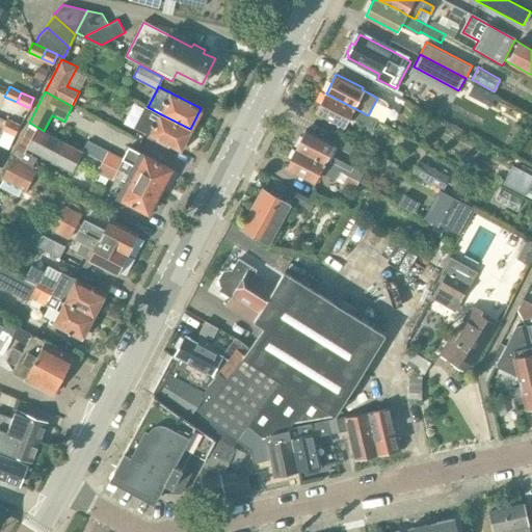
[(368,115),(326,94),(316,112),(343,127),(349,116),(364,124),(373,129),(377,120),(368,115)]
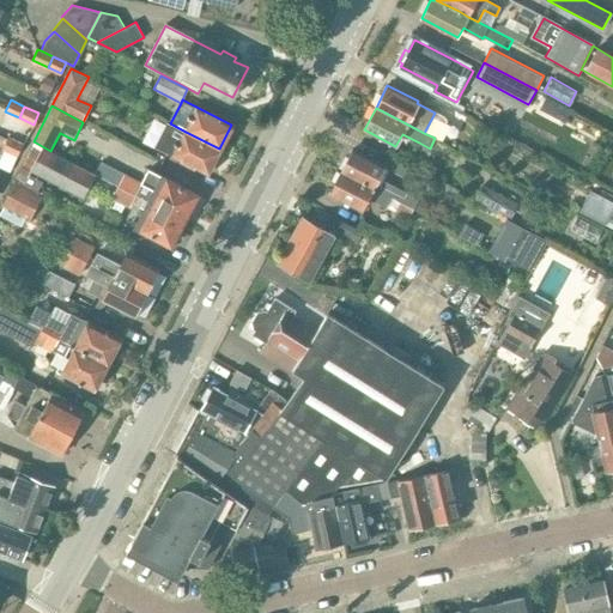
[(167,121),(155,145),(169,152),(206,173),(219,149),(186,132),(170,123),(167,121)]
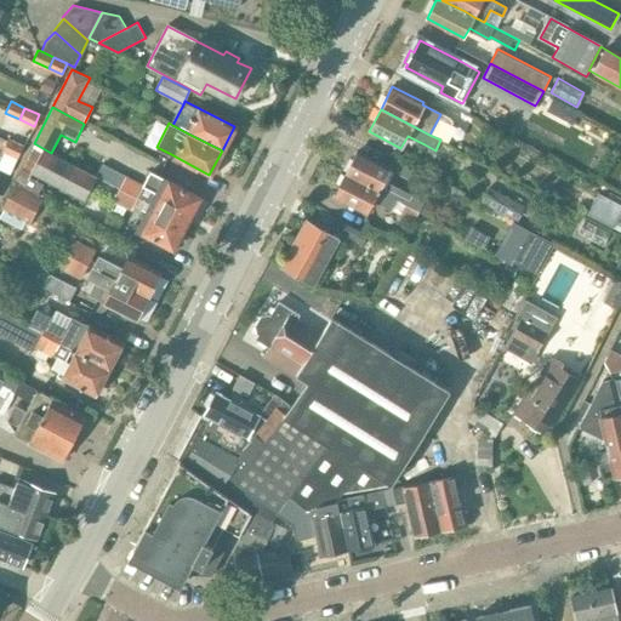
[(1,151),(17,158),(22,146),(7,138),(1,151)]
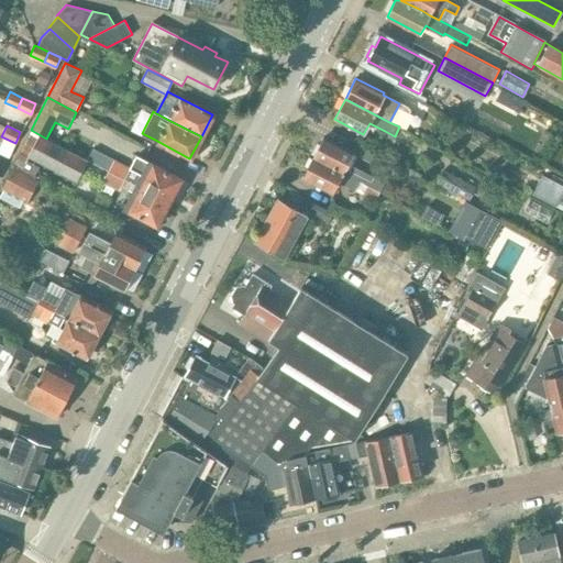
[(31,130),(14,164),(24,169),(31,155),(79,180),(84,170),(89,161),(46,139),(31,130)]
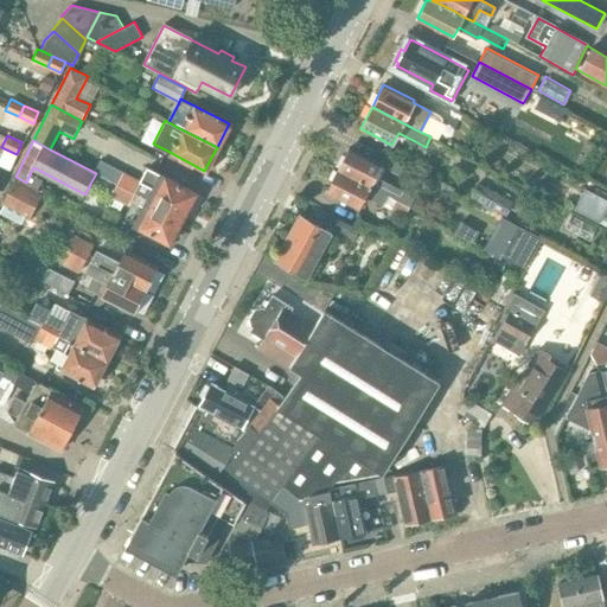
[(350,148),(339,170),(410,208),(415,197),(376,176),(382,165),(350,148)]
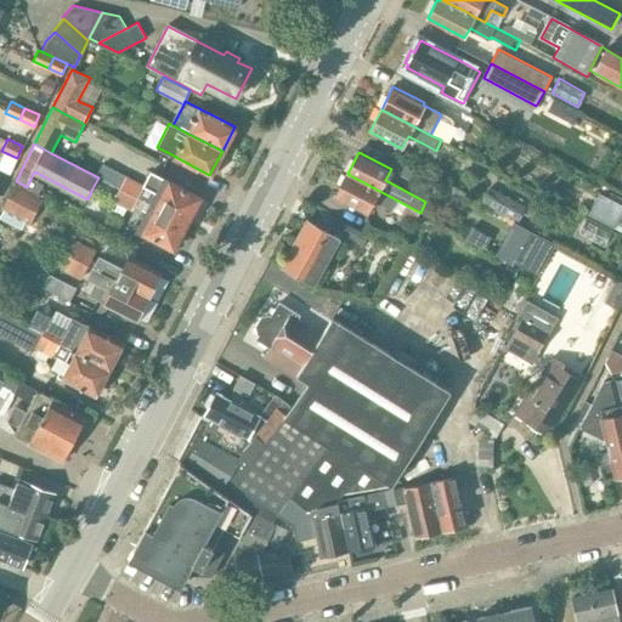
[(422,174),(402,163),(396,174),(417,185),(422,174)]
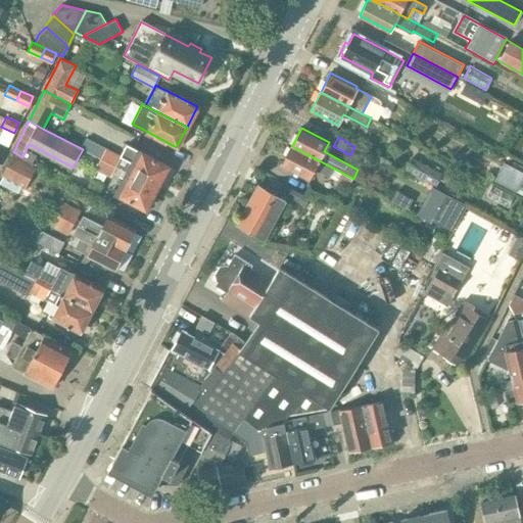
[(157,187),(169,165),(128,144),(122,156),(107,149),(102,159),(126,172),(157,187)]
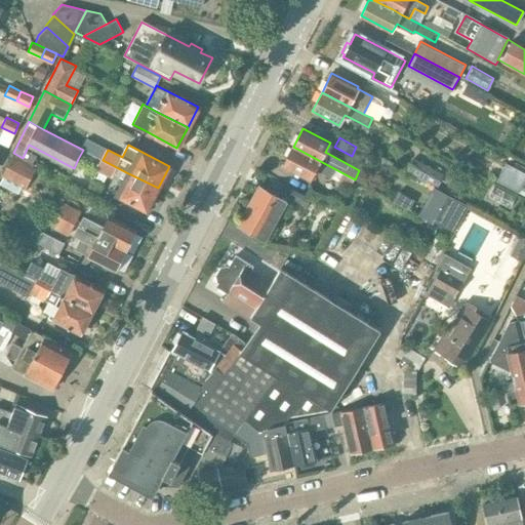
[(316,169),(330,177),(351,188),(355,179),(293,147),(283,165),(311,179),(316,169)]
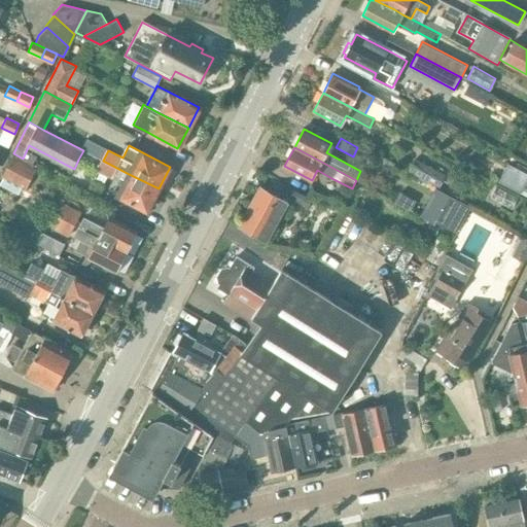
[(1,177),(26,189),(36,169),(11,156),(1,177)]
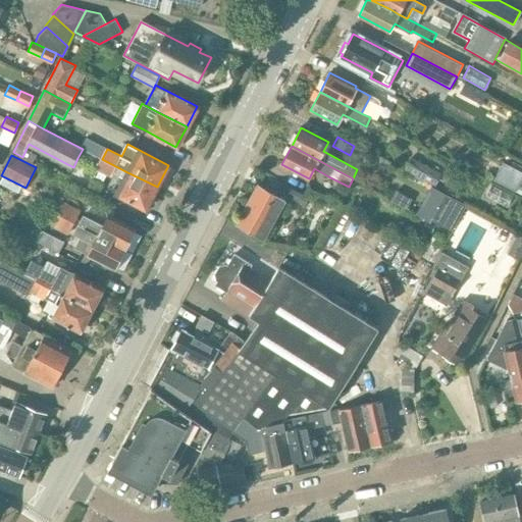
[(157,187),(125,171),(102,159),(97,168),(110,174),(111,174),(121,178),(114,193),(146,208),(157,187)]
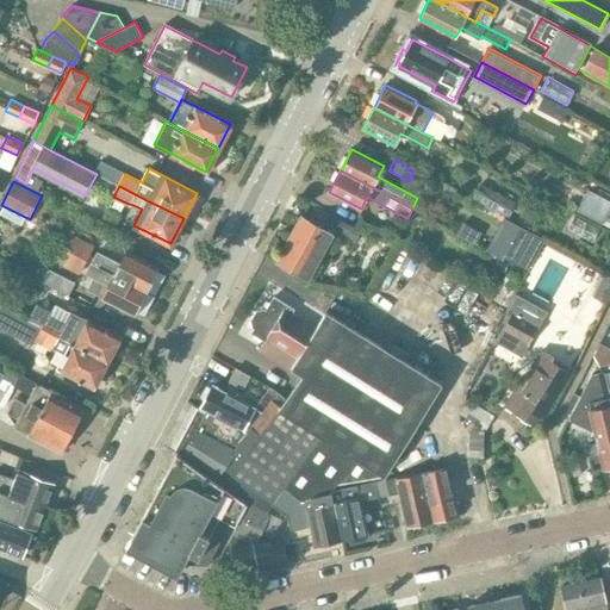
[(473,200),(508,218),(515,204),(480,186),(473,200)]
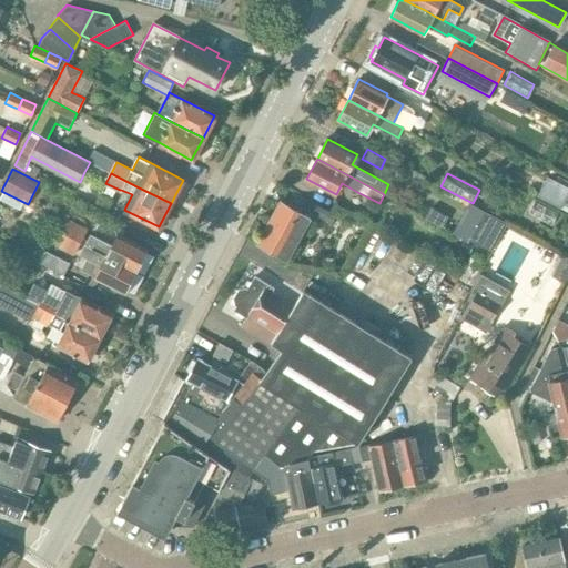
[(567,192),(567,184),(547,174),(537,194),(561,206),(567,192)]
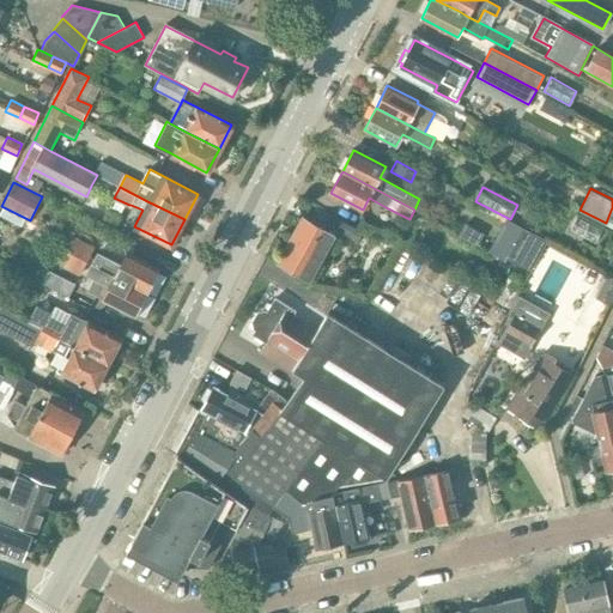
[(278,263),(310,281),(335,236),(303,217),(278,263)]
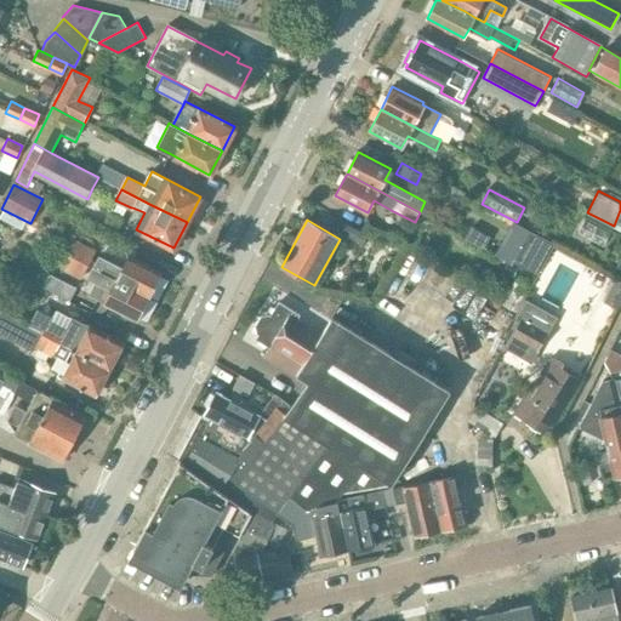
[(358,243),(363,233),(343,221),(337,232),(358,243)]
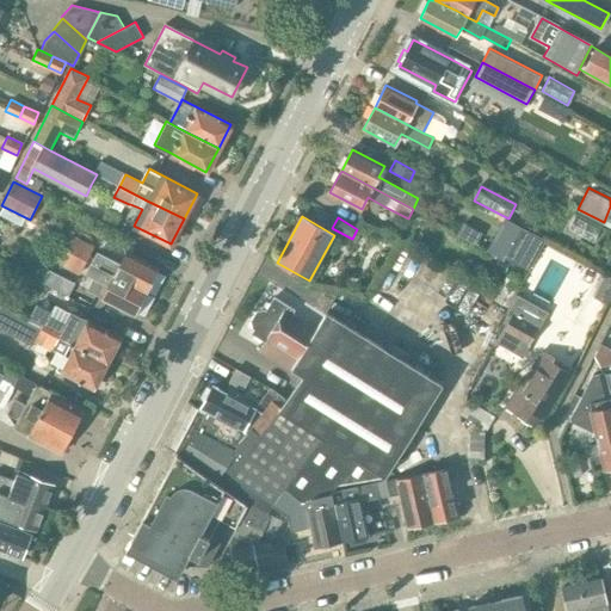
[(491,251),(506,259),(507,257),(528,267),(543,238),(523,227),(516,240),(500,232),(491,251)]
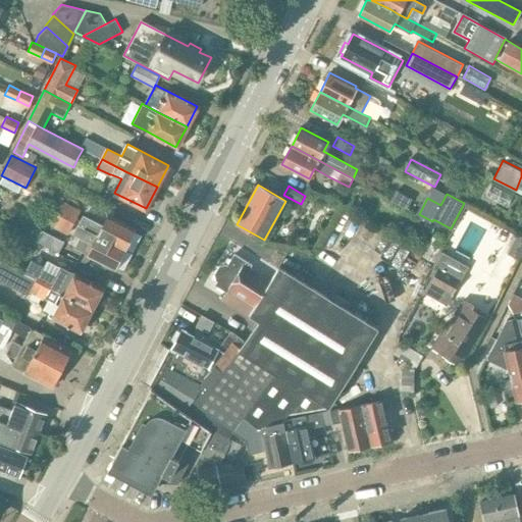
[(58,214),(72,221),(77,211),(64,204),(58,214)]
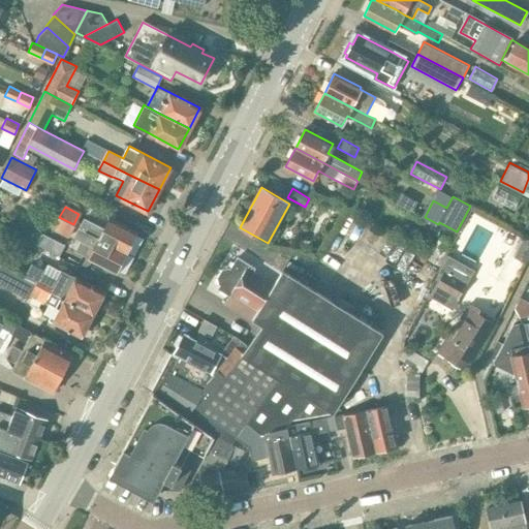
[(73,224),(59,217),(54,228),(68,236),(73,224)]
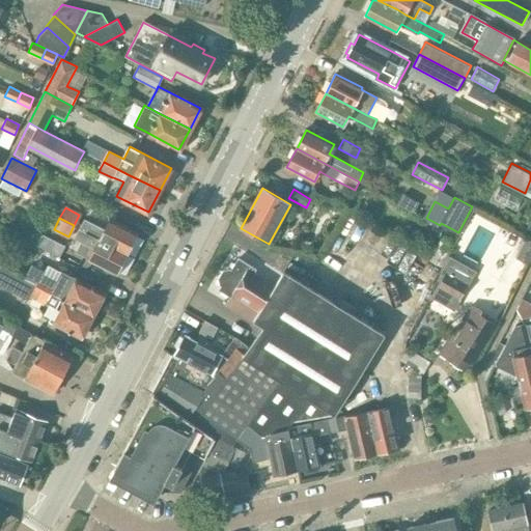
[(104,229),(84,218),(79,228),(127,252),(137,232),(109,219),(104,229)]
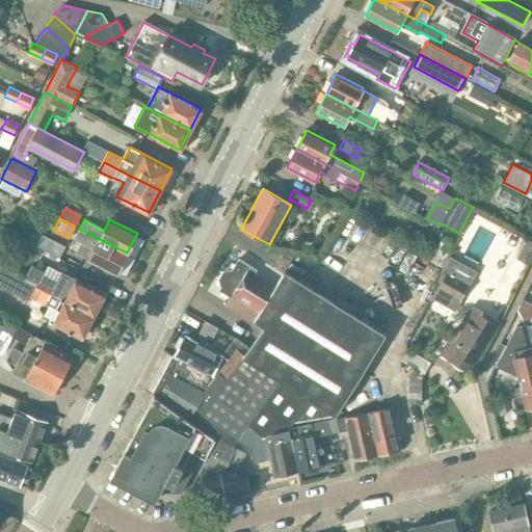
[(127,253),(79,229),(74,238),(84,244),(79,254),(116,272),(127,253)]
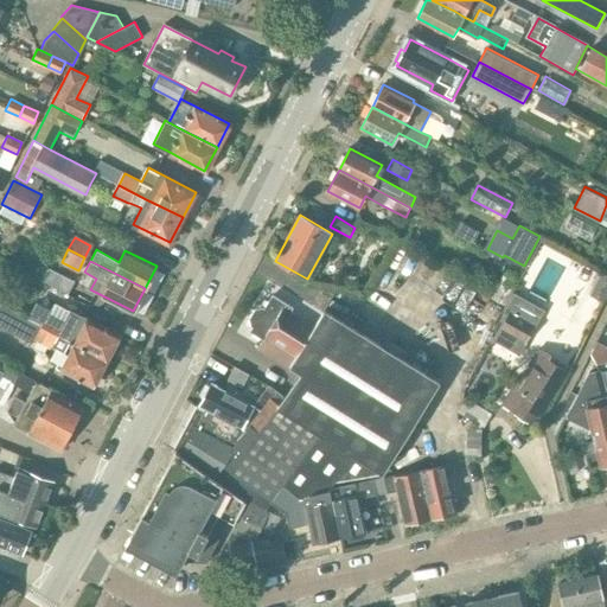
[(48,268),(42,281),(66,294),(74,281),(48,268)]
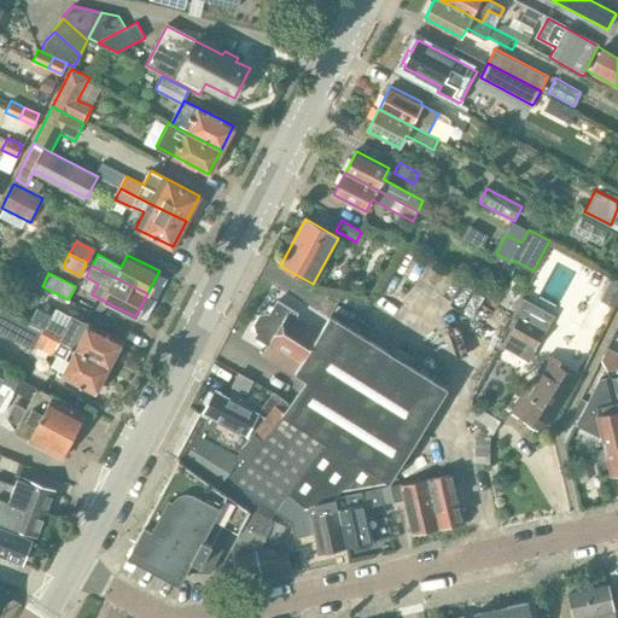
[(617,275),(612,273),(598,301),(613,308),(617,298),(617,275)]
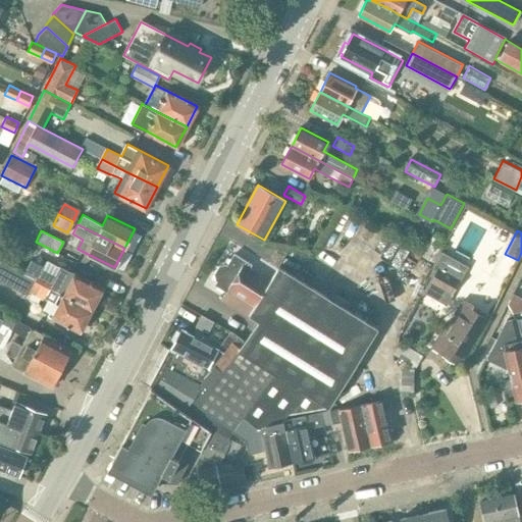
[(423,256),(433,262),(447,239),(435,232),(423,256)]
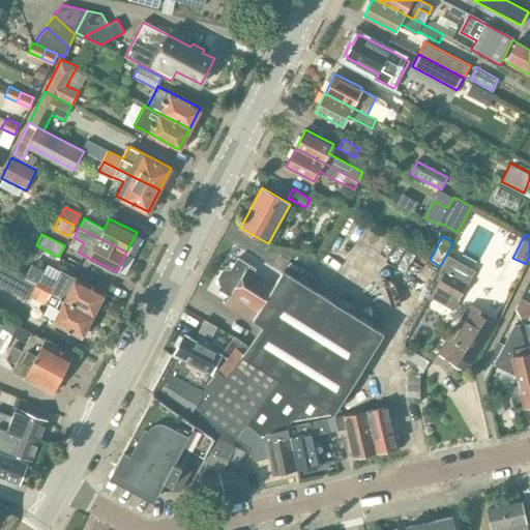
[(252,274),(255,269),(237,259),(230,270),(229,269),(223,270),(217,277),(218,285),(221,286),(218,290),(230,297),(233,293),(259,310),(273,287),(252,274)]
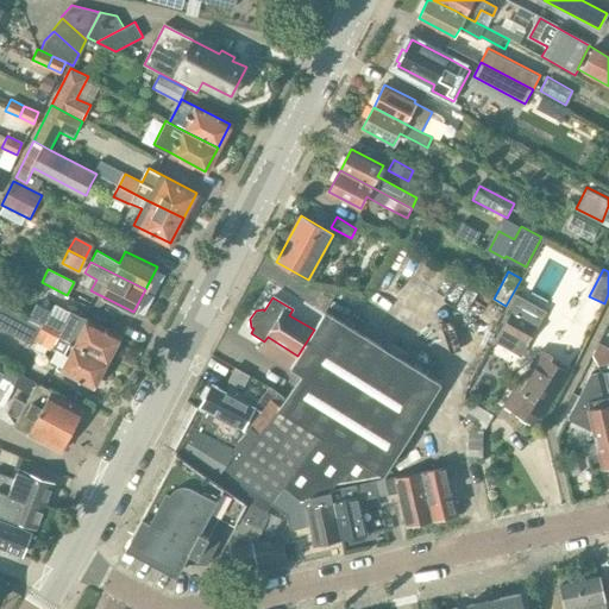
[(37,301),(27,320),(41,327),(105,360),(118,334),(83,316),(70,309),(64,322),(48,314),(50,308),(37,301)]
